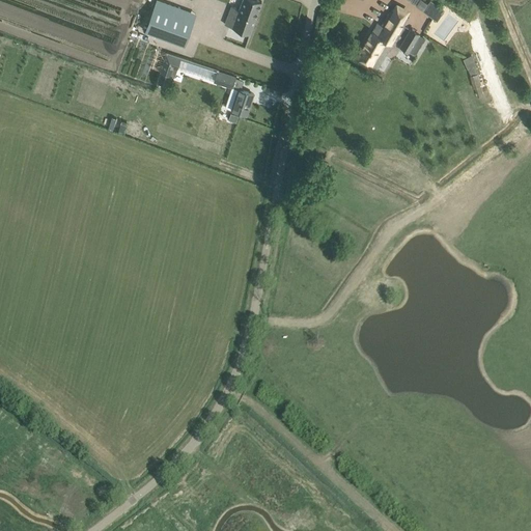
[(157,0),(145,31),(186,47),(197,15),(157,0)]
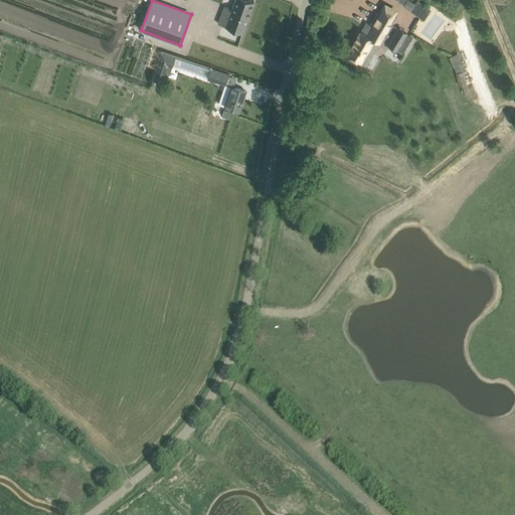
[(218,24),(232,29),(242,33),(253,2),(248,0),(234,0),(231,9),(224,6),(218,24)]
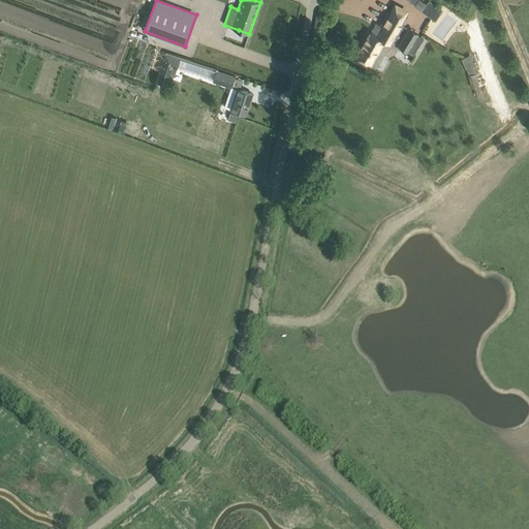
[(426,4),(422,10),(435,21),(442,10),(429,0),(426,4)]
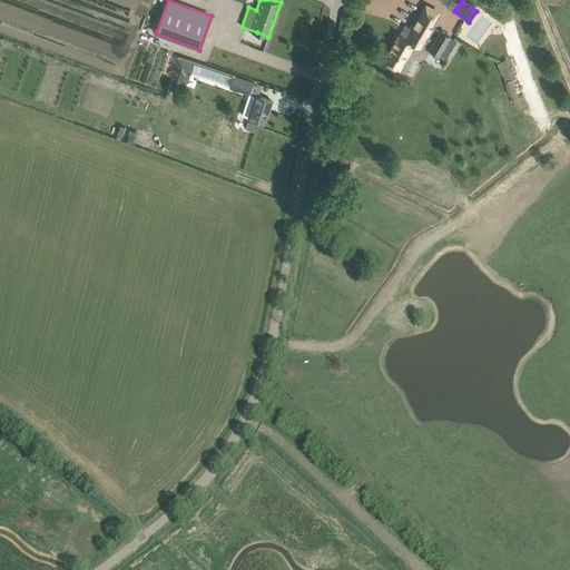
[(383,60),(401,70),(412,52),(416,53),(419,48),(421,49),(436,19),(421,9),(403,37),(400,35),(383,60)]
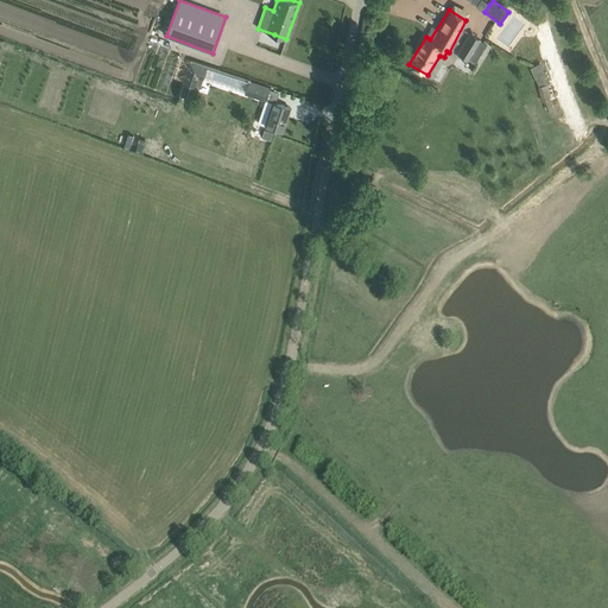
[(469,59),(475,63),(487,45),(470,35),(458,55),(468,61),(469,59)]
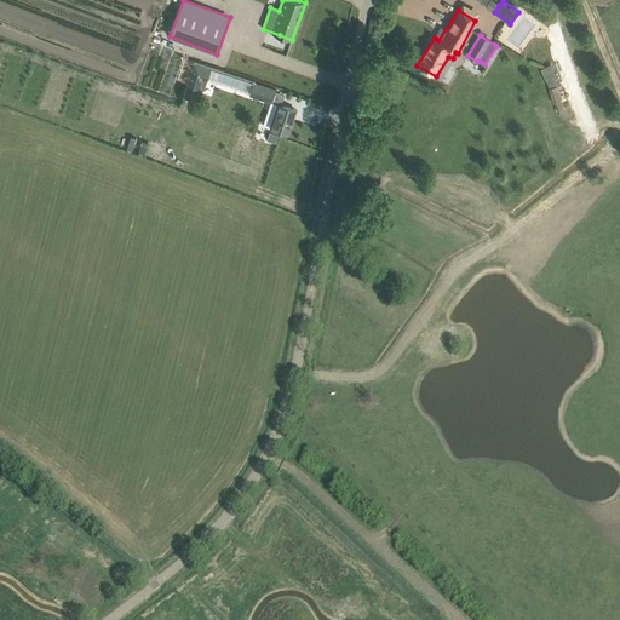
[(540,69),(547,85),(557,80),(550,64),(540,69)]
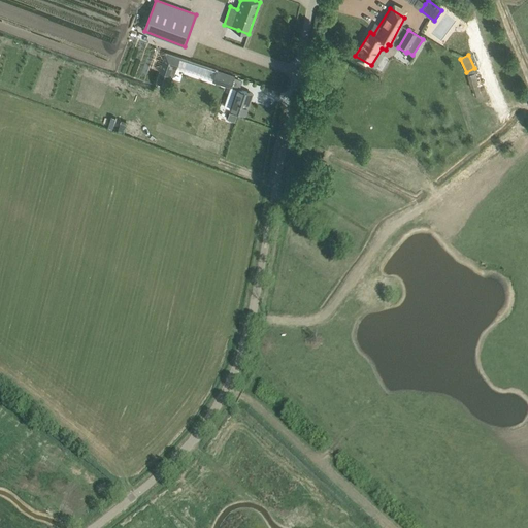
[(212,80),(231,87),(234,76),(216,70),(212,80)]
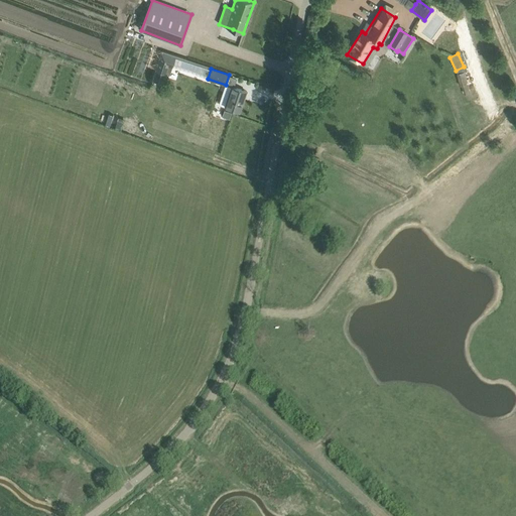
[(458,74),(463,94),(470,92),(464,72),(458,74)]
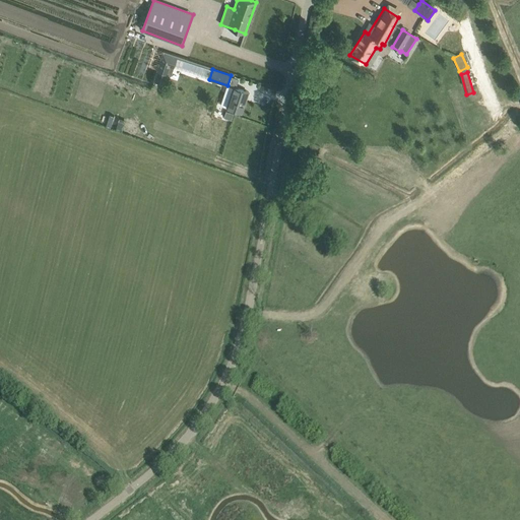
[(226,108),(241,113),(248,92),(234,87),(226,108)]
